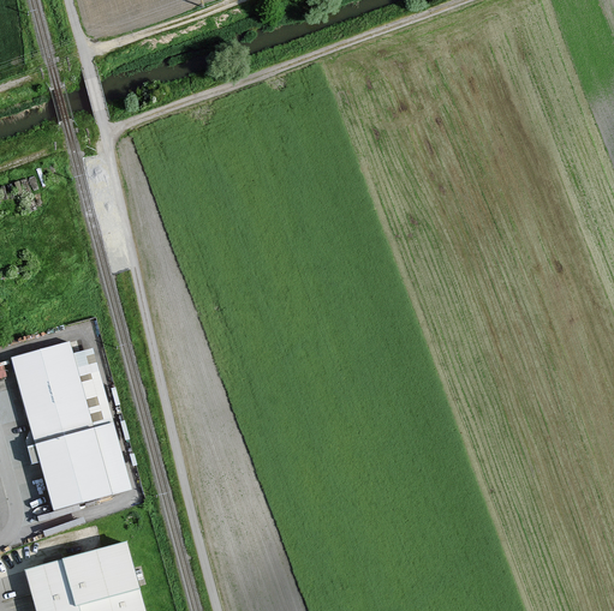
[(70,340),(10,357),(54,510),(114,493),(79,376),(72,351),(70,340)]
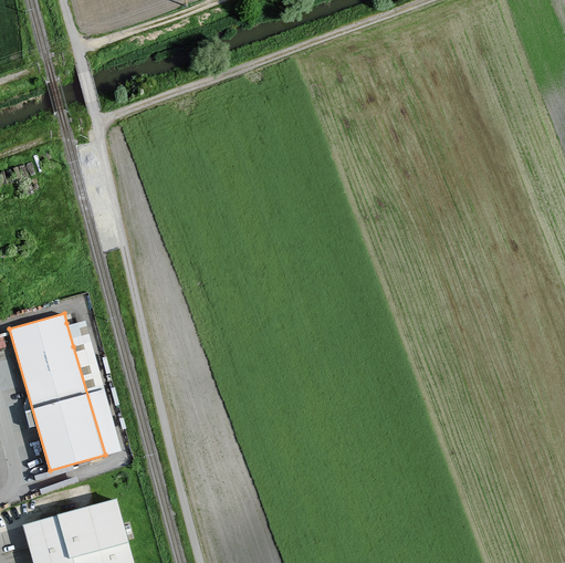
[(92,341),(84,319),(66,323),(73,346),(92,341)]
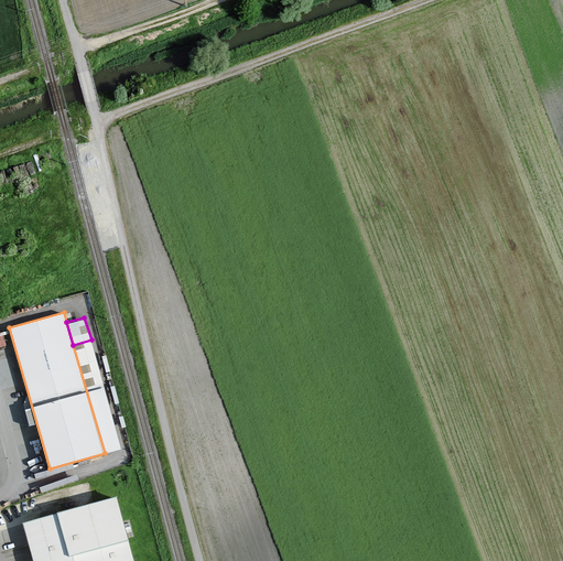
[(116,430),(96,362),(85,365),(104,433),(116,430)]
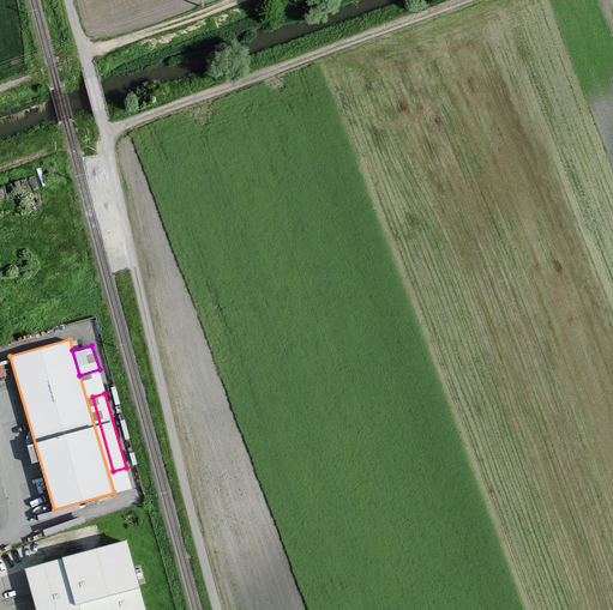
[(64,557),(26,568),(37,609),(145,609),(139,589),(143,587),(130,539),(64,557)]
